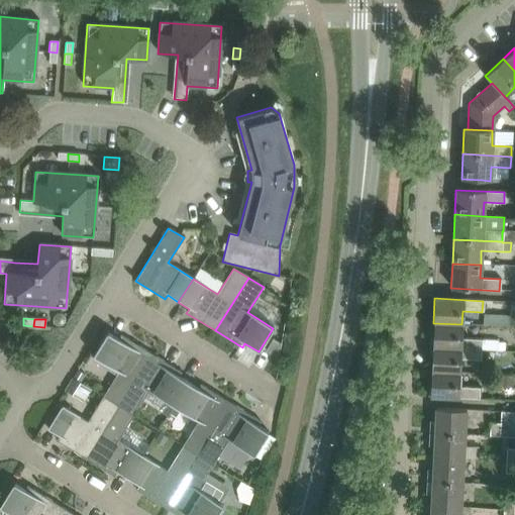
[(461,338),(461,324),(433,323),(432,347),(481,350),(481,339),(461,338)]
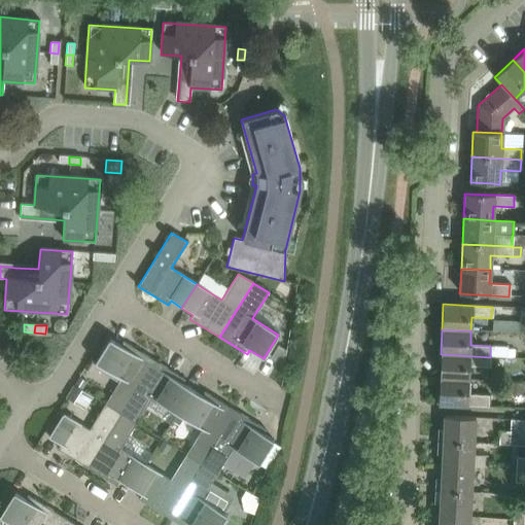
[(120,414),(153,360),(124,342),(121,346),(109,340),(95,363),(120,379),(104,405),(120,414)]
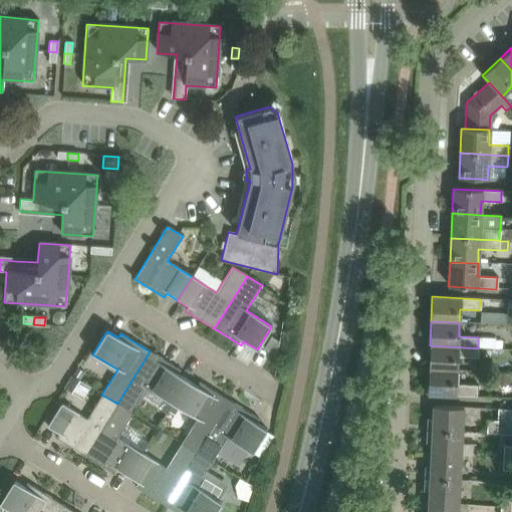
[(276,355),(278,341),(271,337),(264,347),(276,355)]
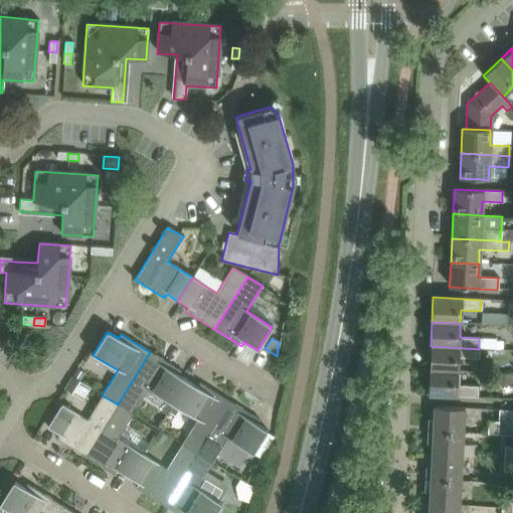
[(478,359),(479,359),(479,349),(431,346),(430,371),(458,372),(459,358),(478,359)]
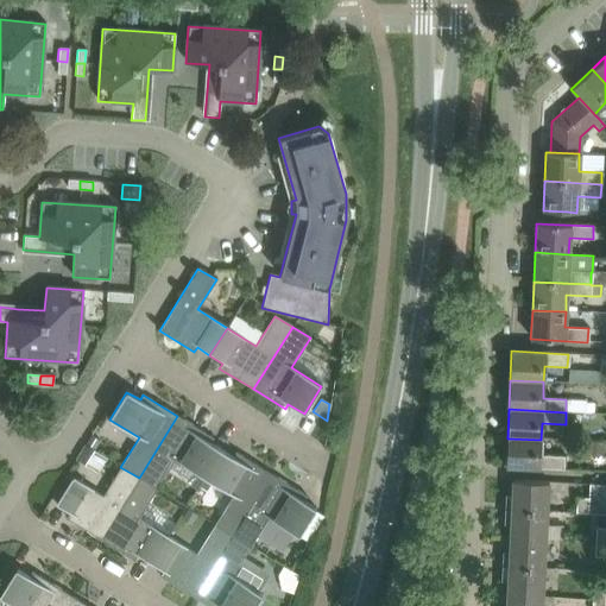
[(177,416),(139,478),(156,490),(175,460),(203,478),(220,450),(208,442),(212,437),(177,416)]
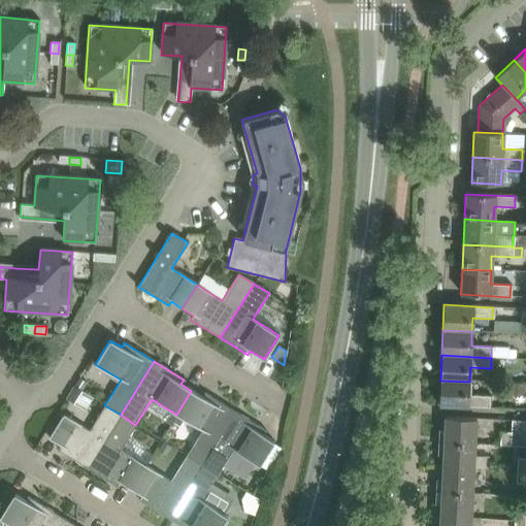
[(87,384),(78,379),(73,386),(81,391),(87,384)]
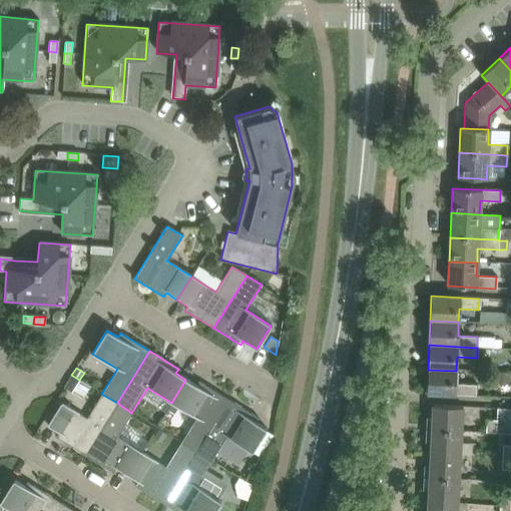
[(455,384),(456,371),(428,370),(426,394),(474,396),(475,385),(455,384)]
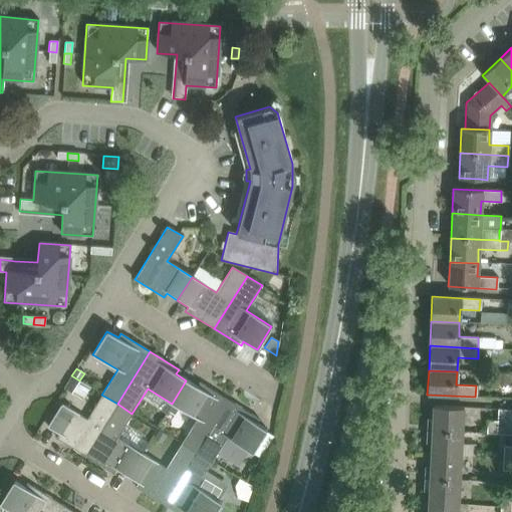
[(497,373),(496,385),(509,386),(509,382),(511,381),(511,374),(509,375),(509,374),(497,373)]
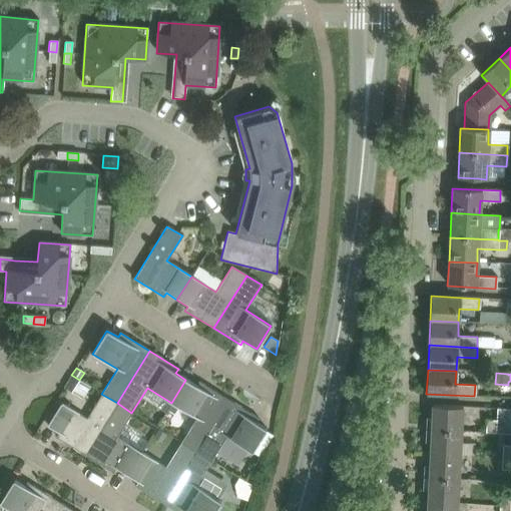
[(63,388),(64,389),(71,393),(78,381),(70,376),(63,388)]
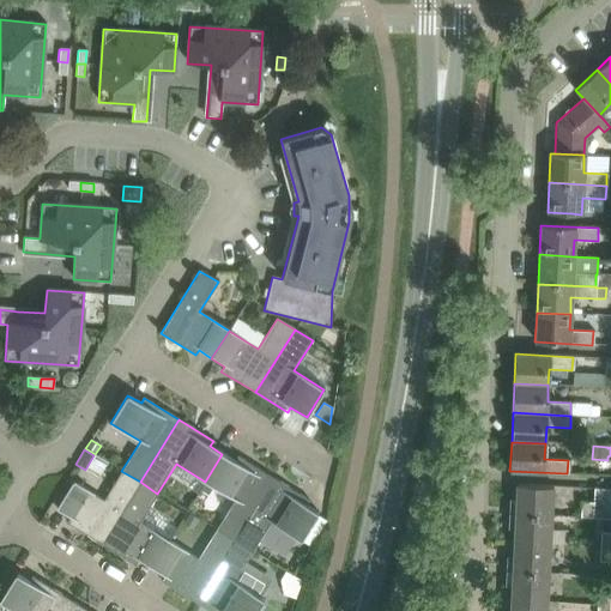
[(216,530),(234,542),(273,478),(239,457),(235,461),(222,454),(205,482),(212,488),(234,501),(227,512),(216,530)]
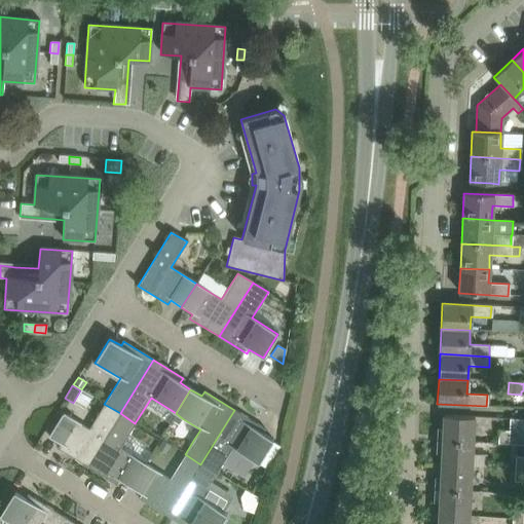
[(57,449),(86,468),(120,413),(104,404),(88,429),(63,413),(48,438),(60,445),(57,449)]
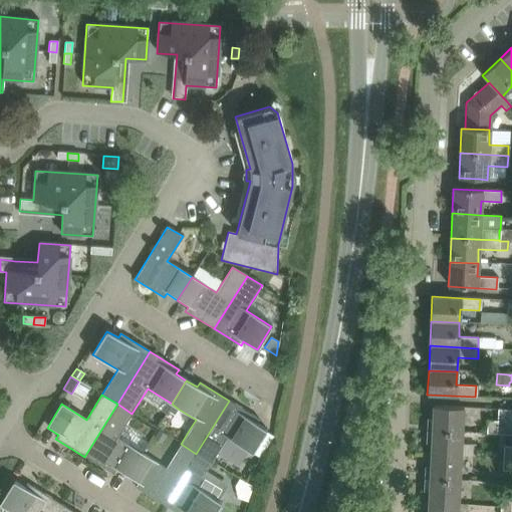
[(229,401),(196,454),(211,463),(227,438),(252,454),(266,430),(255,423),(257,419),(229,401)]
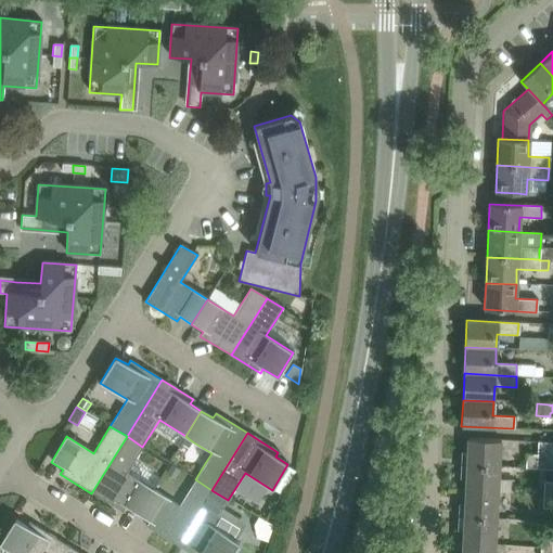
[(125,508),(137,515),(152,489),(126,473),(142,447),(127,436),(91,493),(123,512),(125,508)]
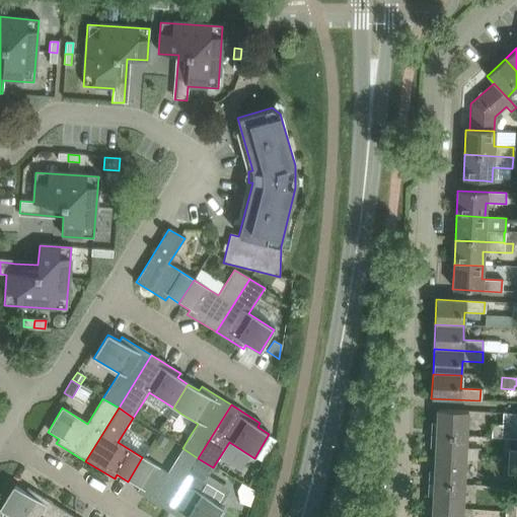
[(175,419),(179,413),(173,408),(168,415),(175,419)]
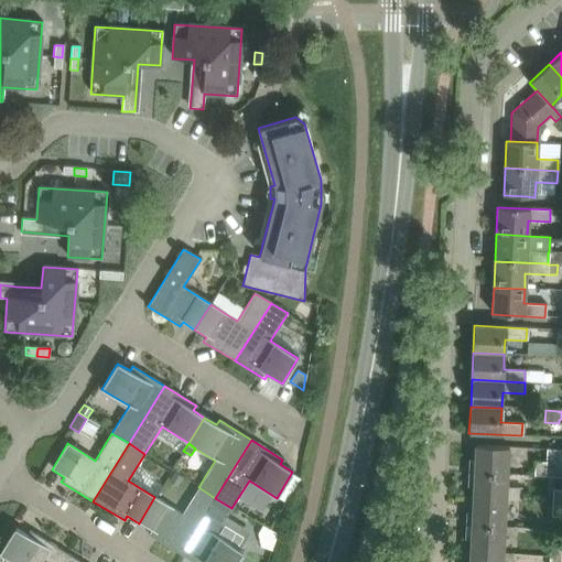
[(507,475),(508,447),(497,446),(475,445),(474,469),(467,468),(467,476),(473,477),(472,499),(506,501),(506,487),(507,475)]
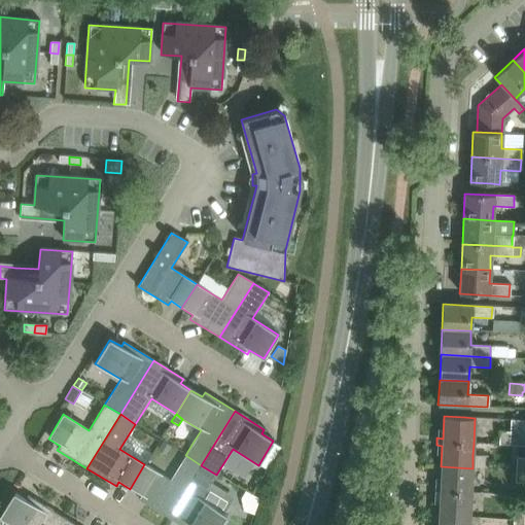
[(509,432),(508,445),(524,446),(524,419),(509,419),(509,420),(509,432)]
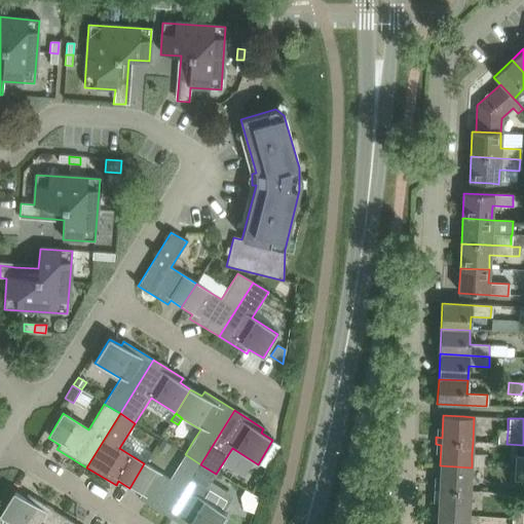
[(507,444),(508,432),(498,431),(497,444),(507,444)]
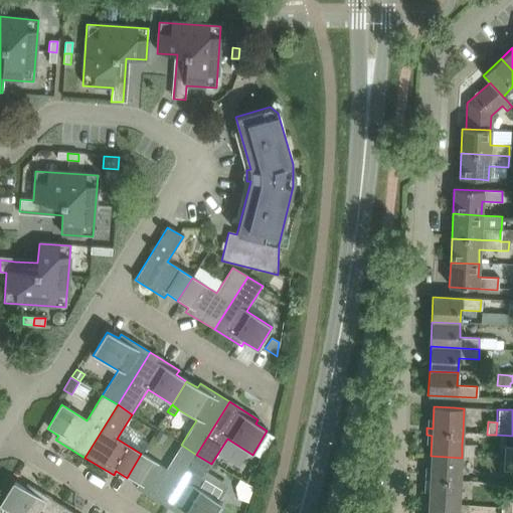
[(154,439),(161,444),(166,437),(158,432),(154,439)]
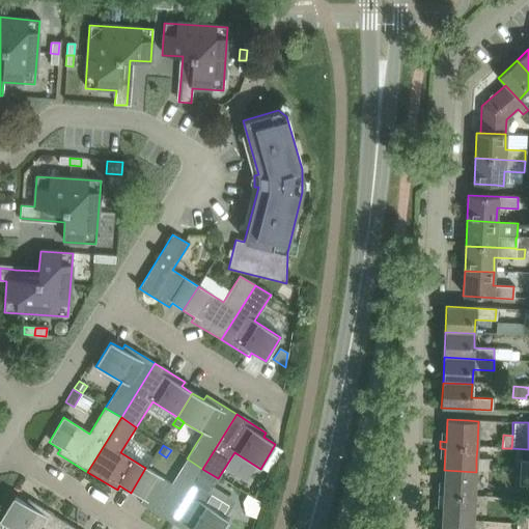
[(169,522),(202,469),(187,458),(171,483),(145,468),(131,493),(142,500),(139,504),(169,522)]
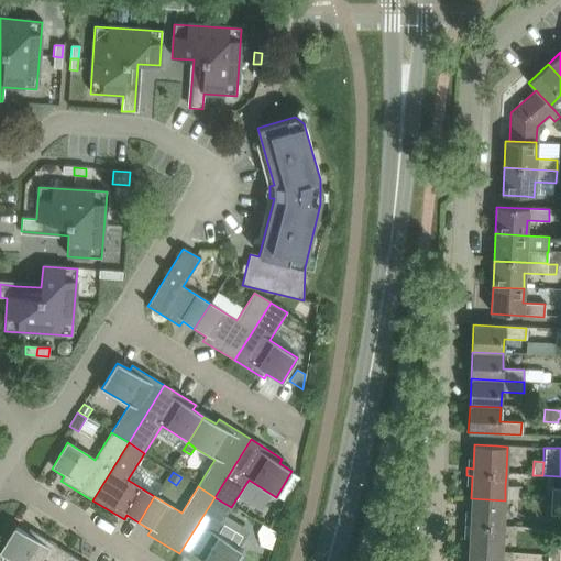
[(560,490),(551,490),(550,503),(560,503),(560,490)]
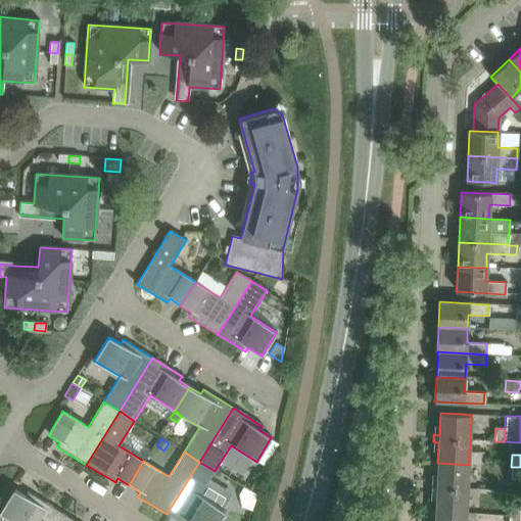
[(167,514),(177,520),(219,520),(229,506),(228,495),(207,483),(215,471),(199,462),(167,514)]
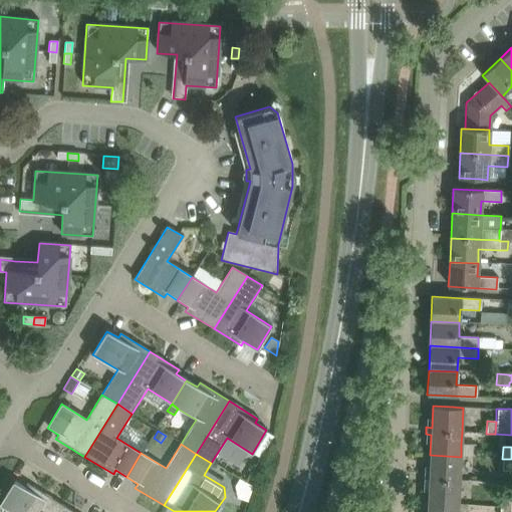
[(458,505),(461,457),(430,455),(429,475),(424,475),(424,479),(424,482),(429,483),(428,503),(458,505)]
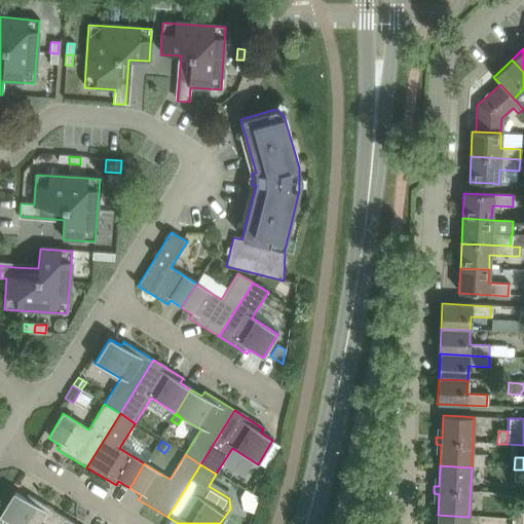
[(523,470),(514,470),(514,482),(523,481),(523,470)]
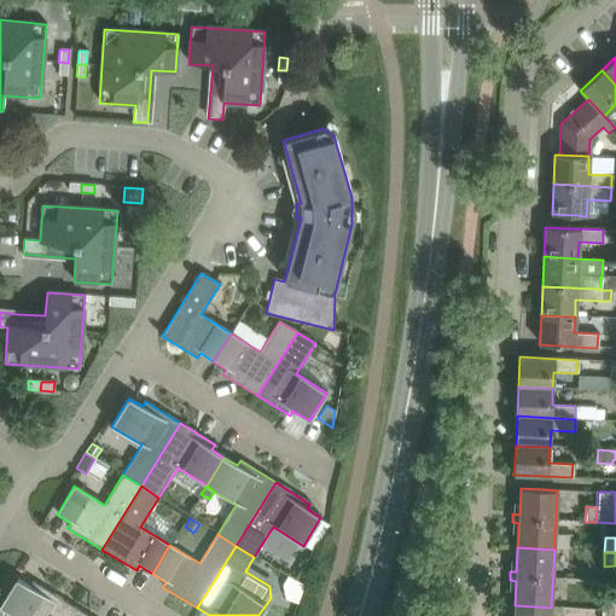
[(17,579),(0,604),(0,615),(59,615),(68,604),(33,582),(30,587),(17,579)]
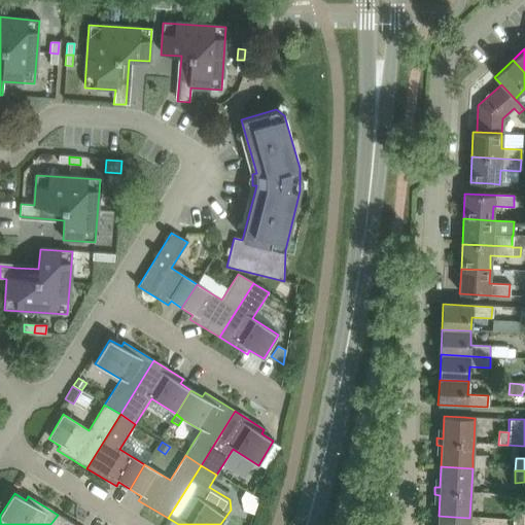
[(514,508),(513,520),(524,521),(524,509),(514,508)]
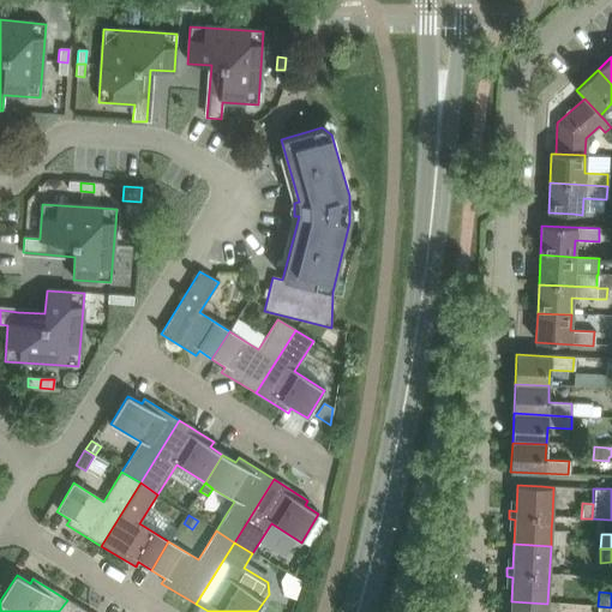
[(87,611),(67,600),(59,611),(87,611)]
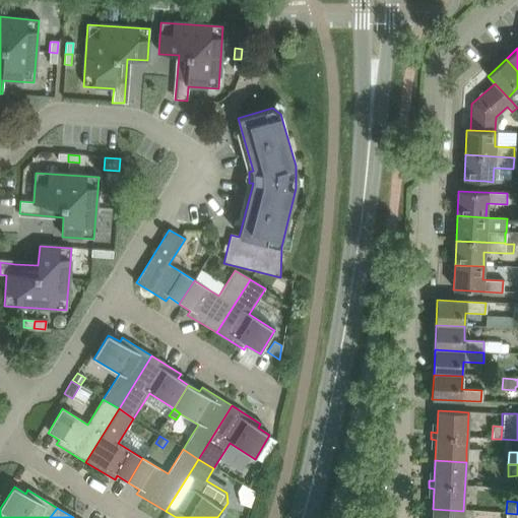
[(462,517),(463,511),(433,509),(432,517),(462,517)]
